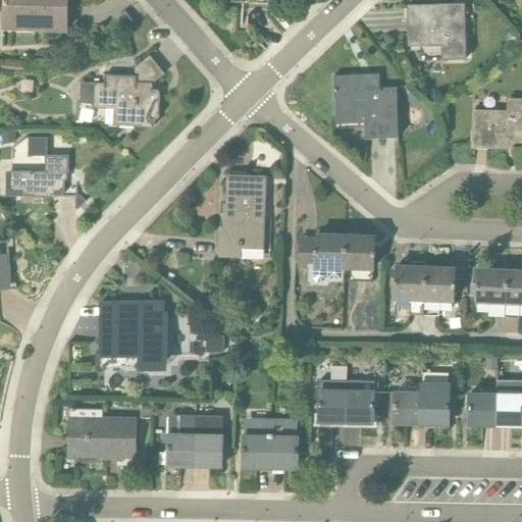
[(1,0),(1,31),(64,32),(65,0),(1,0)]
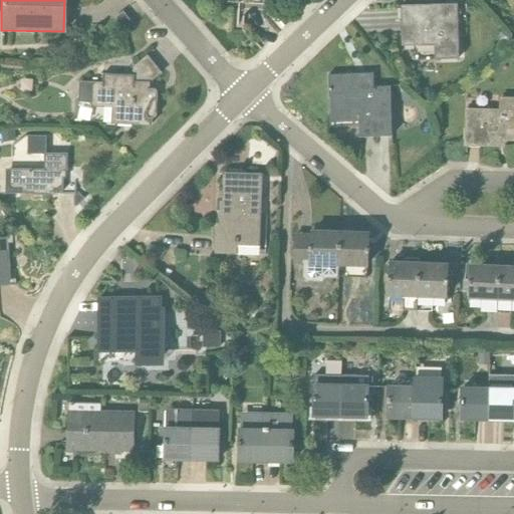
[(435,59),(459,58),(458,4),(402,6),(403,46),(421,45),(421,59),(435,59)]
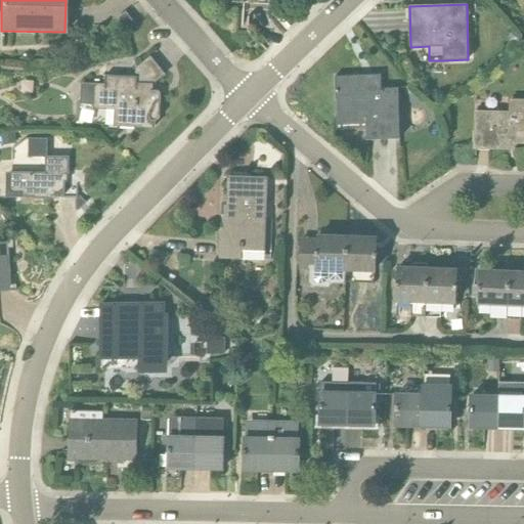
[(135,24),(134,24),(126,12),(118,18),(127,30),(135,24)]
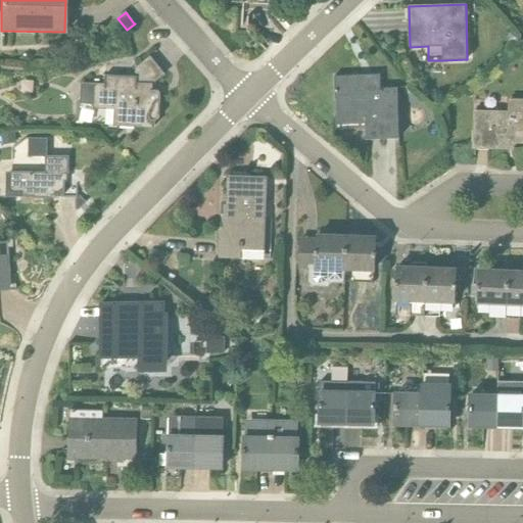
[(519,35),(514,31),(509,33),(508,41),(513,44),(519,42),(519,35)]
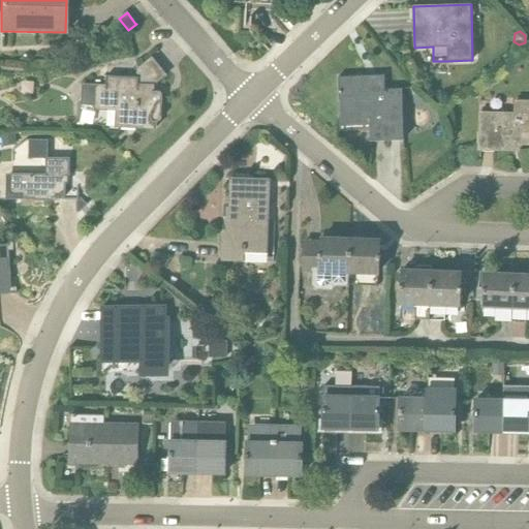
[(152,88),(166,75),(152,58),(135,71),(135,76),(106,76),(106,85),(83,85),(82,104),(96,105),(96,111),(116,112),(115,125),(156,129),(157,123),(160,120),(161,117),(162,96),(162,95),(161,94),(160,93),(160,92),(159,92),(158,92),(155,91),(152,88)]
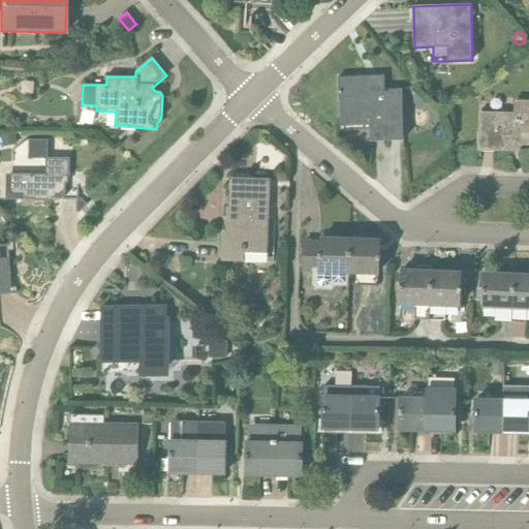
[(404,139),(403,119),(402,89),(385,90),(384,75),(338,78),(340,123),(370,122),(370,142),(404,139)]
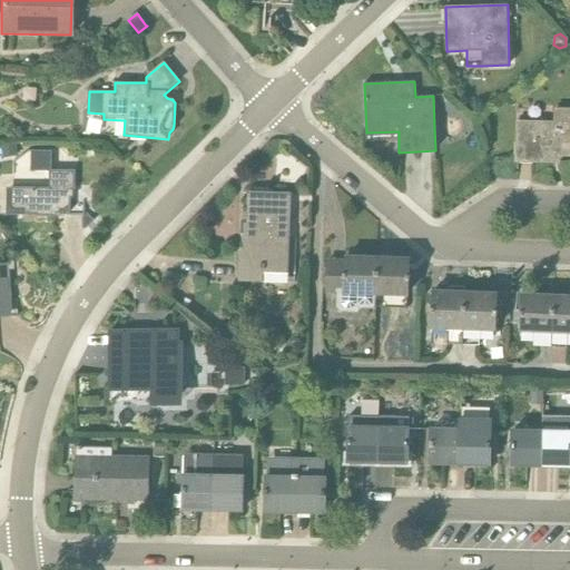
[(547,155),(569,155),(569,110),(557,110),(556,124),(518,123),(517,160),(546,161),(547,155)]
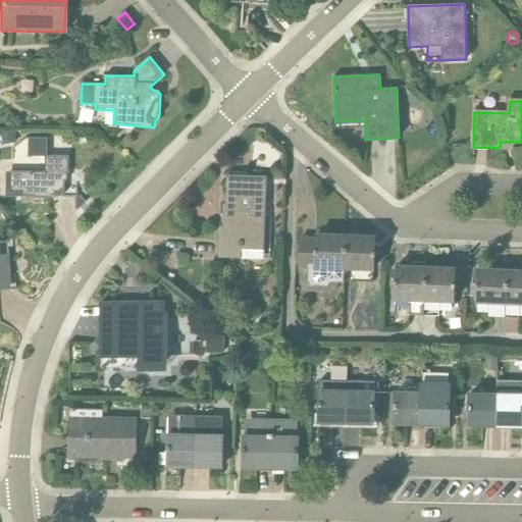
[(14,131),(0,134),(2,145),(16,143),(14,131)]
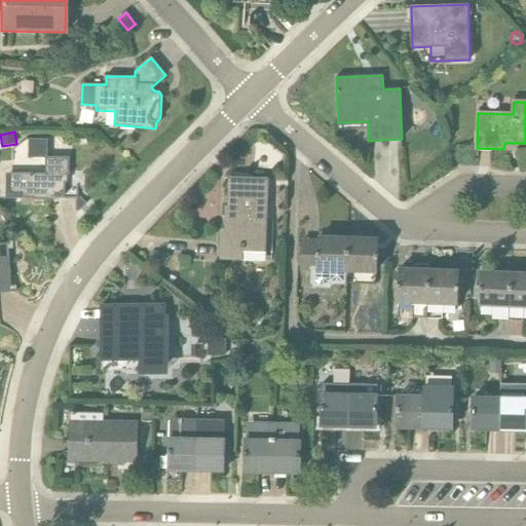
[(69,173),(69,154),(60,154),(61,148),(47,148),(47,140),(26,139),(12,150),(11,178),(11,198),(52,198),(52,195),(63,195),(63,198),(76,198),(76,211),(80,211),(87,203),(80,197),(79,197),(78,173),(69,173)]
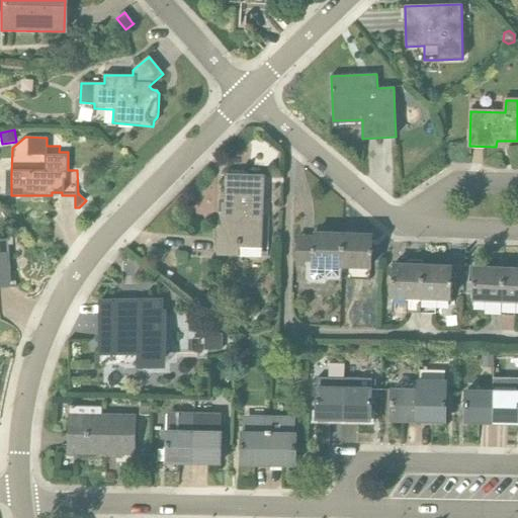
[(262,249),(265,175),(226,174),(224,226),(219,225),(217,256),(240,256),(240,248),(262,249)]
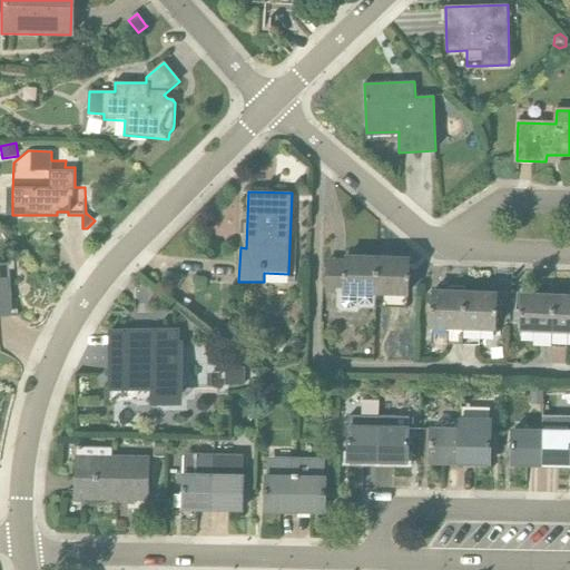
[(379,258),(379,257),(347,256),(346,265),(328,264),(327,288),(338,290),(337,298),(359,300),(363,298),(376,300),(379,258)]
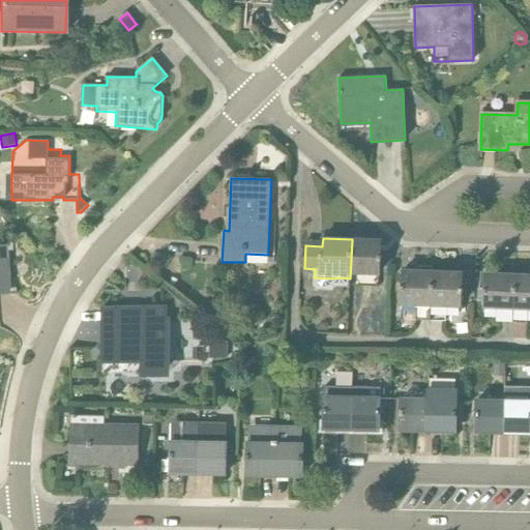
[(379,280),(381,241),(352,240),(350,278),(379,280)]
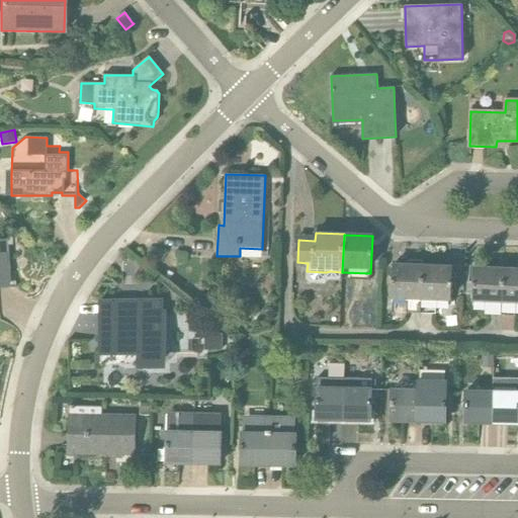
[(0,283),(11,283),(9,253),(0,253),(0,283)]
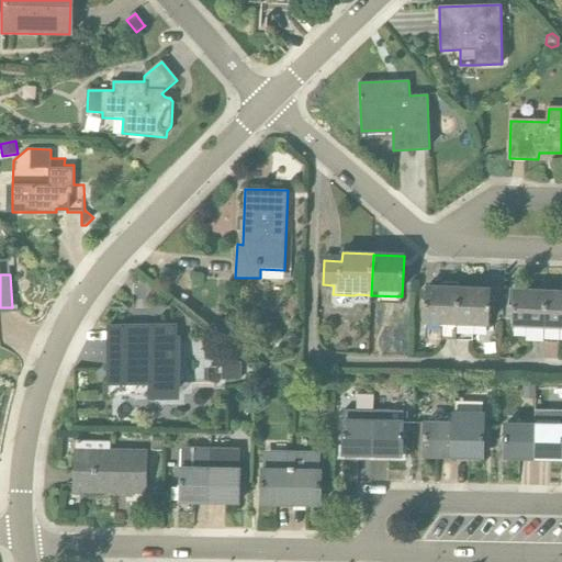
[(458,324),(459,289),(428,288),(427,322),(458,324)]
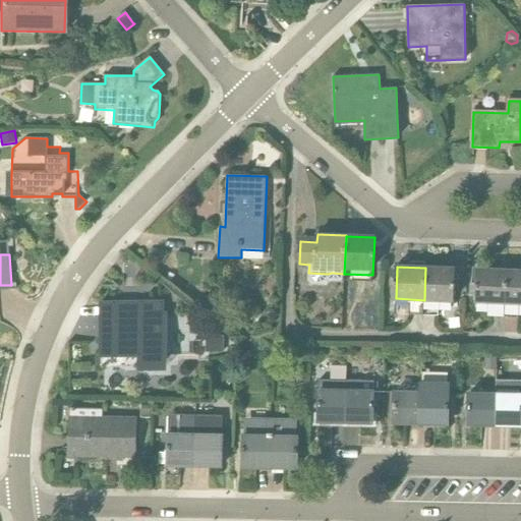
[(453,301),(454,269),(425,268),(424,300),(453,301)]
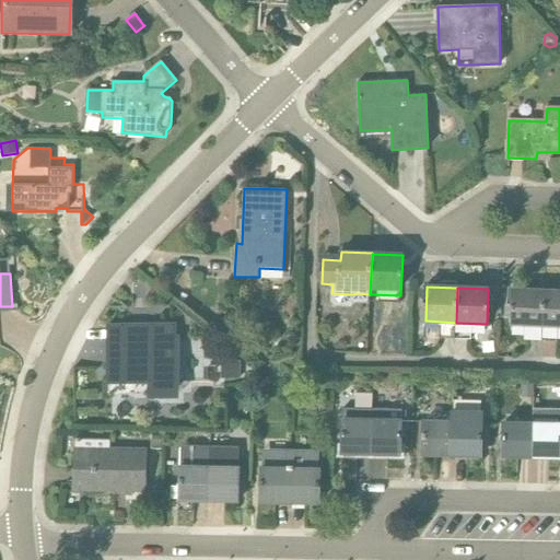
[(544,326),(545,291),(514,290),(513,325),(544,326)]
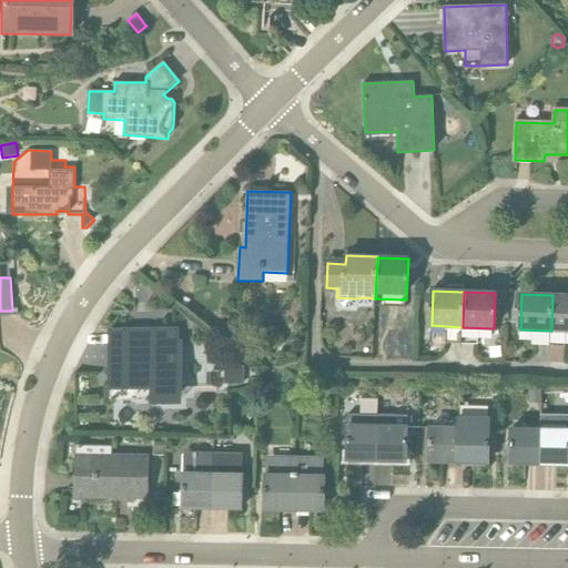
[(567,331),(567,295),(553,295),(551,331),(567,331)]
